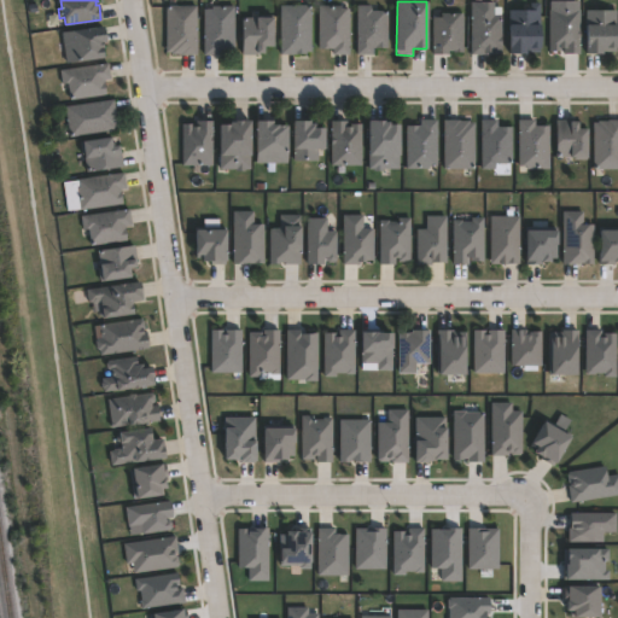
[(495,3),(495,16),(502,16),(502,54),(495,54),(472,54),(473,3),(495,3)]
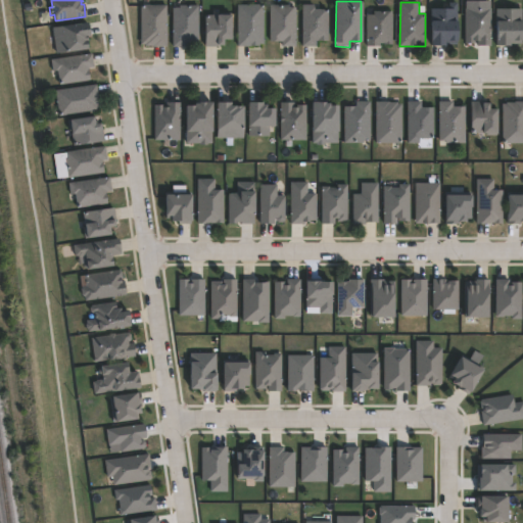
[(444,46),(431,46),(431,9),(448,9),(448,3),(457,3),(456,44),(444,44),(444,46)]
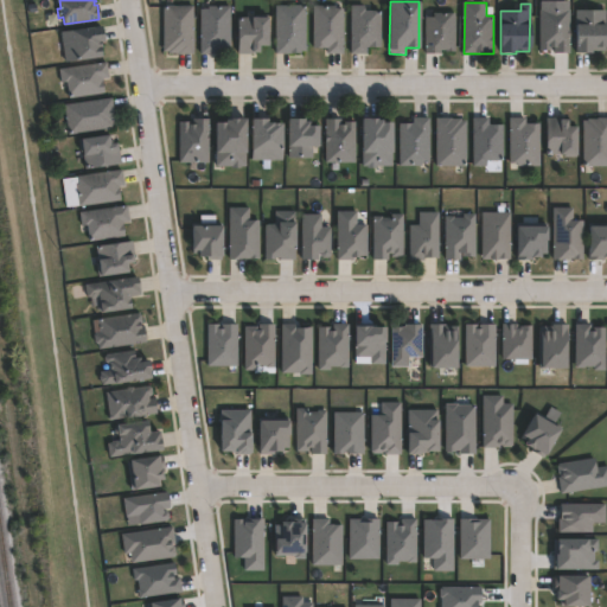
[(364,5),(364,11),(381,11),(381,49),(369,49),(369,48),(365,48),(365,53),(351,53),(350,5),(364,5)]
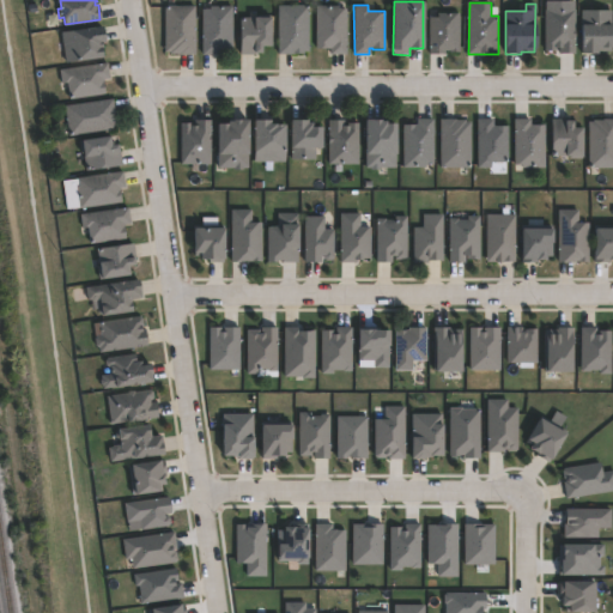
[(195,6),(194,54),(169,54),(170,52),(164,52),(164,6),(195,6)]
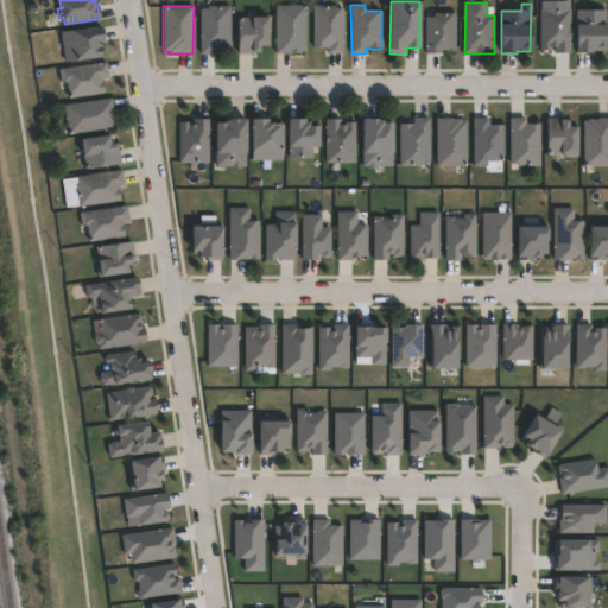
[(230,49),(229,50),(221,50),(221,49),(216,49),(216,55),(201,55),(201,8),(208,8),(208,7),(230,6),(230,49)]
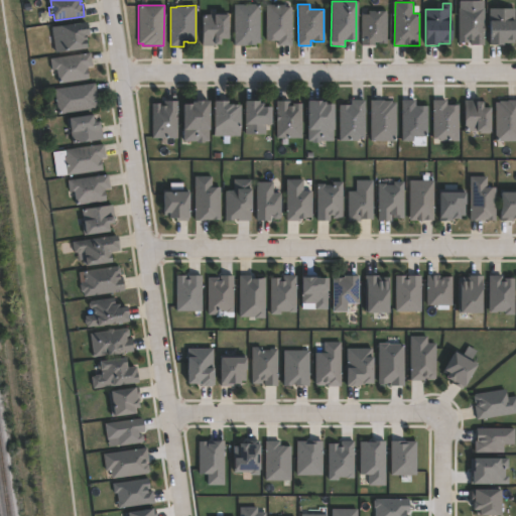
[(255,46),(234,45),(234,5),(259,5),(259,43),(255,43),(255,46)]
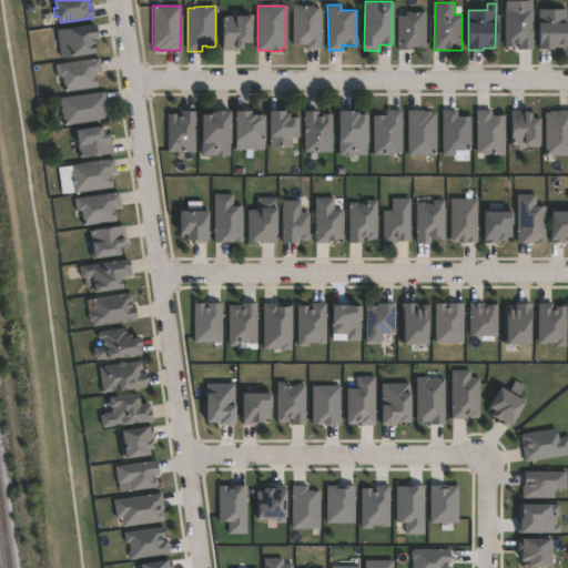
[(314,6),(314,8),(321,8),(320,51),(306,51),(306,46),(293,46),(293,6),(314,6)]
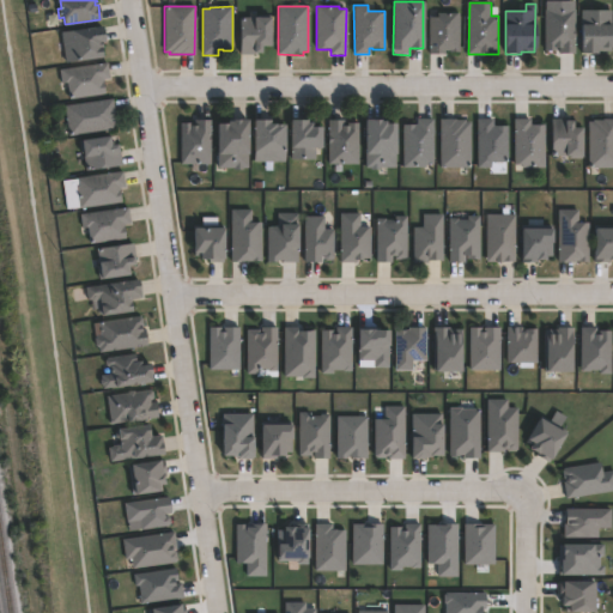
[(575,10),(575,54),(559,54),(559,47),(556,47),(556,52),(545,52),(544,10),(575,10)]
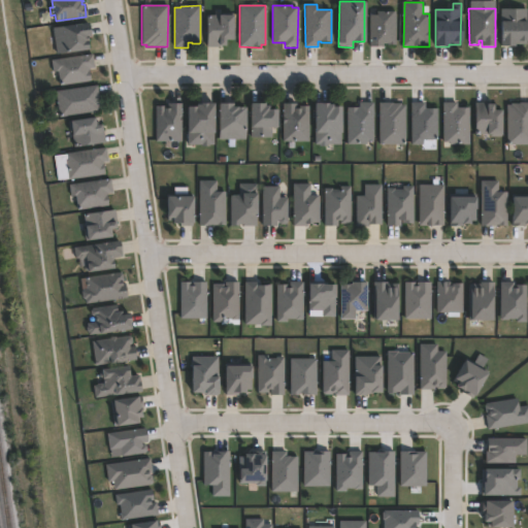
[(514,46),(500,46),(500,9),(526,9),(526,44),(514,44),(514,46)]
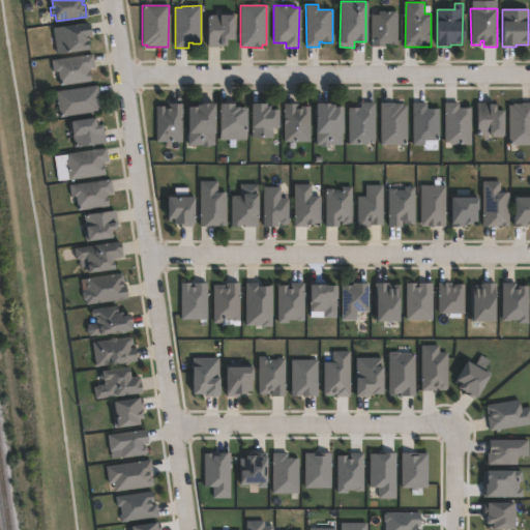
[(385,47),(371,47),(371,16),(378,16),(378,11),(398,12),(398,43),(385,43),(385,47)]
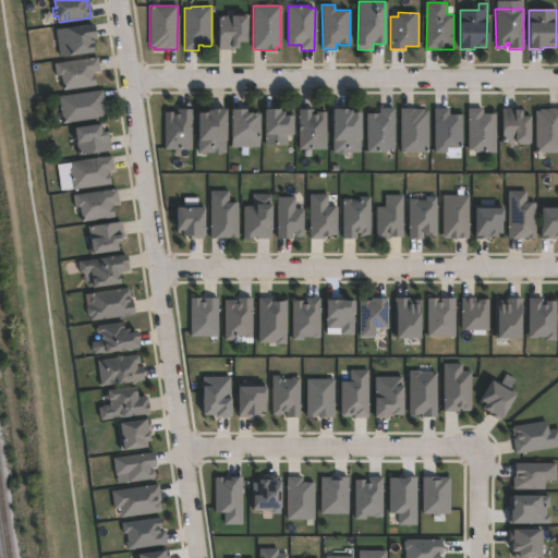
[(238,48),(218,48),(218,16),(245,16),(245,41),(238,41),(238,48)]
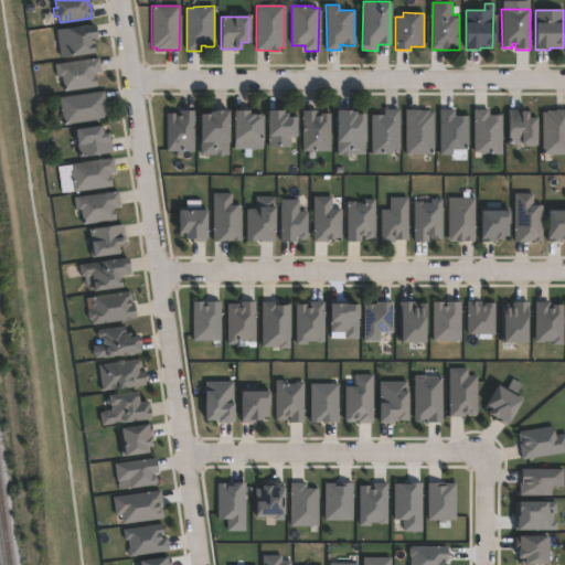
[(93,53),(60,59),(55,31),(94,24),(96,39),(91,39),(93,53)]
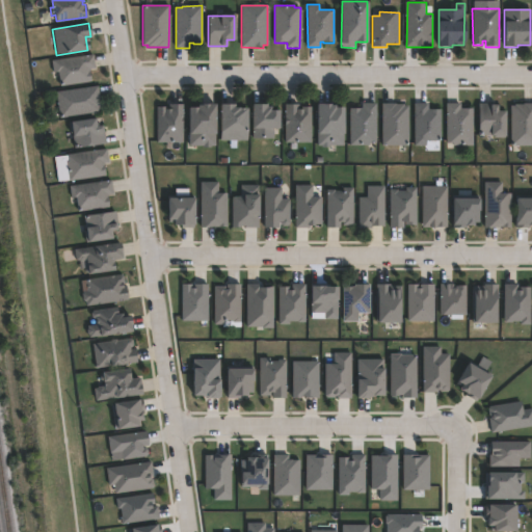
[(88,70),(90,82),(60,87),(57,72),(53,73),(51,61),(92,54),(96,69),(88,70)]
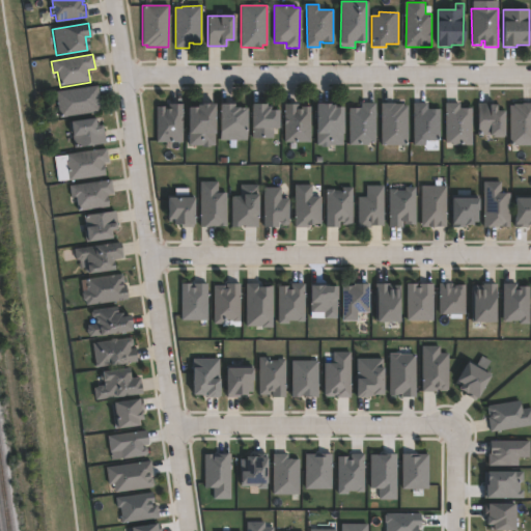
[(99,112),(59,118),(55,92),(98,86),(101,108),(98,108),(99,112)]
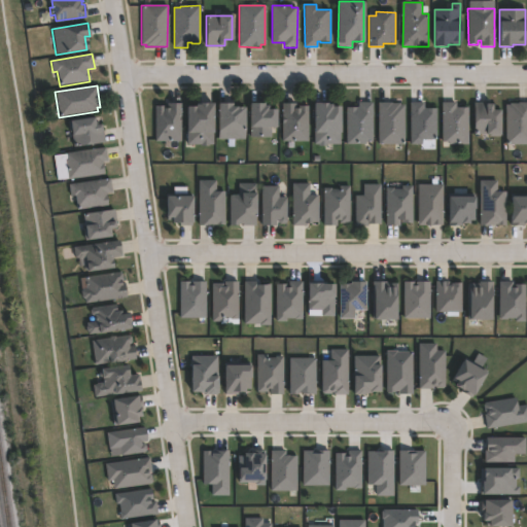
[(231,103),(231,107),(244,107),(244,139),(216,139),(216,103),(231,103)]
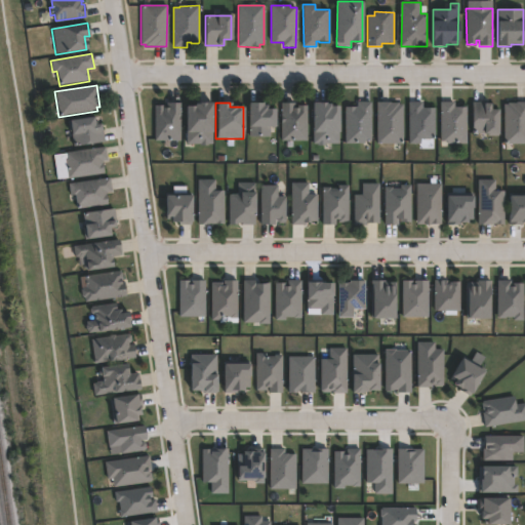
[(261,103),(261,106),(267,106),(267,109),(275,109),(275,126),(270,126),(270,136),(249,136),(248,103),(261,103)]
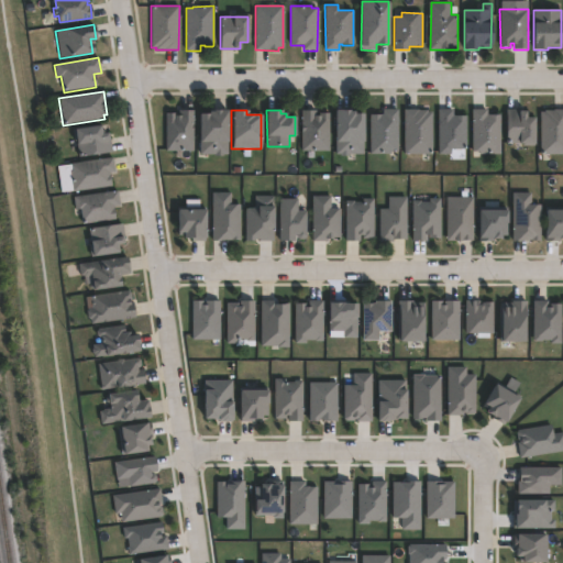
[(350,110),(350,111),(354,111),(354,114),(363,114),(363,155),(348,155),(348,157),(340,157),(340,155),(335,155),(335,110),(350,110)]
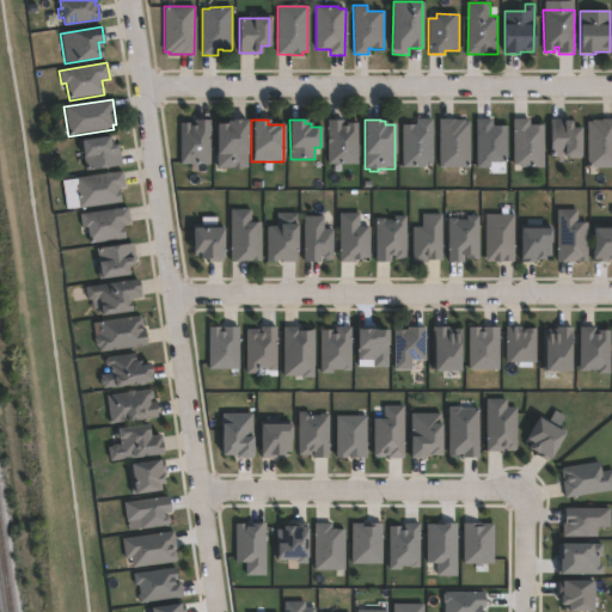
[(433,120),(432,164),(424,164),(424,167),(402,167),(403,126),(416,126),(416,120),(433,120)]
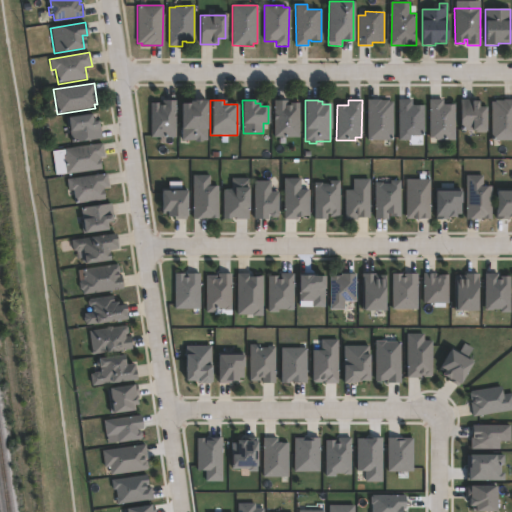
[(381,100),(381,101),(388,101),(388,102),(392,102),(392,133),(390,133),(390,141),(368,141),(367,100),(381,100)]
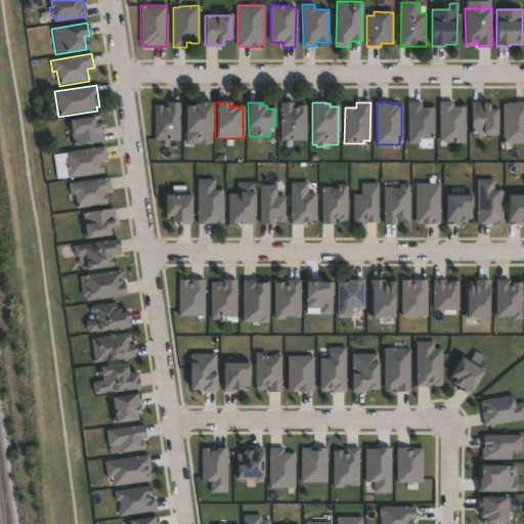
[(422,102),(422,108),(434,108),(434,130),(431,130),(431,138),(420,138),(420,143),(407,143),(407,102),(422,102)]
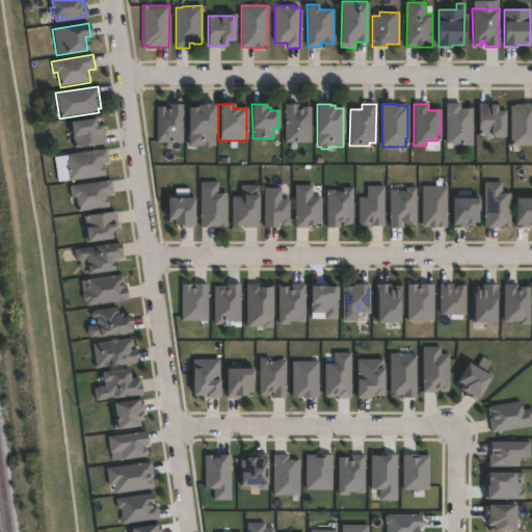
[(460,104),(460,109),(472,109),(472,145),(453,145),(453,143),(447,143),(447,104),(460,104)]
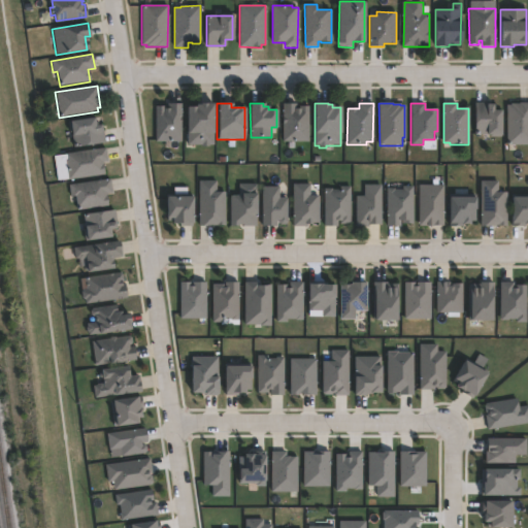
[(501,110),(500,135),(474,134),(475,103),(487,103),(487,104),(493,104),(493,110),(501,110)]
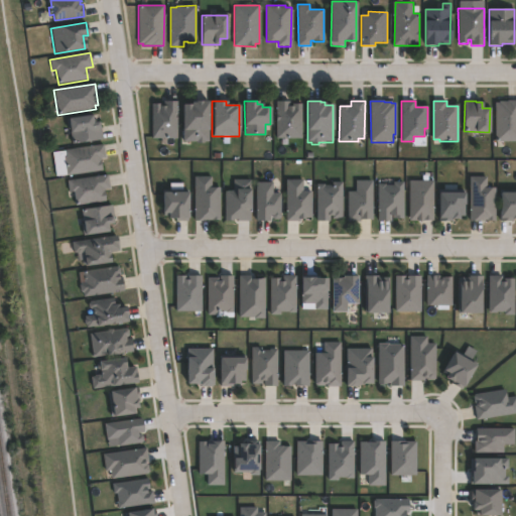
[(515,101),(515,141),(496,141),(496,103),(499,103),(500,101),(515,101)]
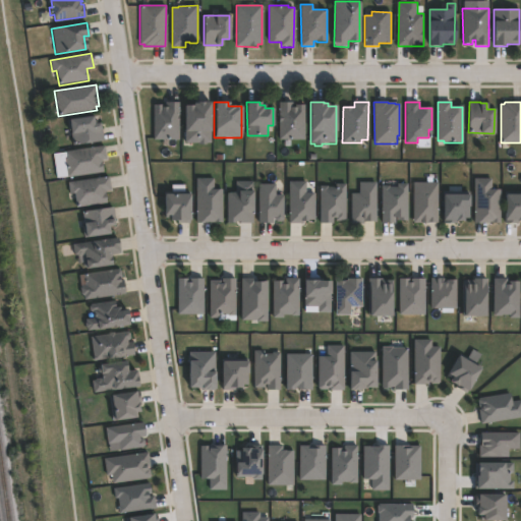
[(178,103),(178,140),(154,140),(153,104),(162,104),(162,107),(165,107),(165,103),(178,103)]
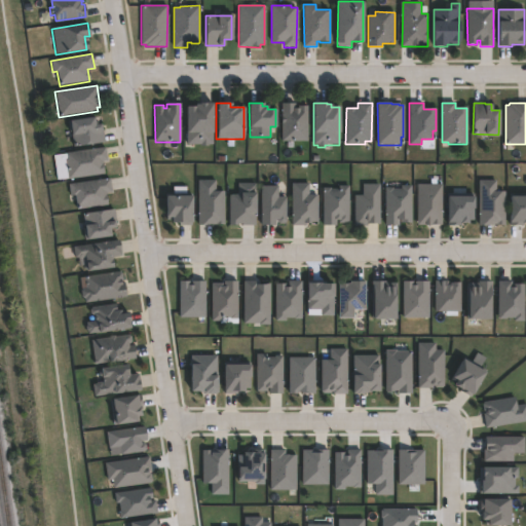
[(212,104),(212,145),(209,145),(209,147),(200,147),(200,144),(186,144),(186,107),(194,107),(194,104),(198,104),(212,104)]
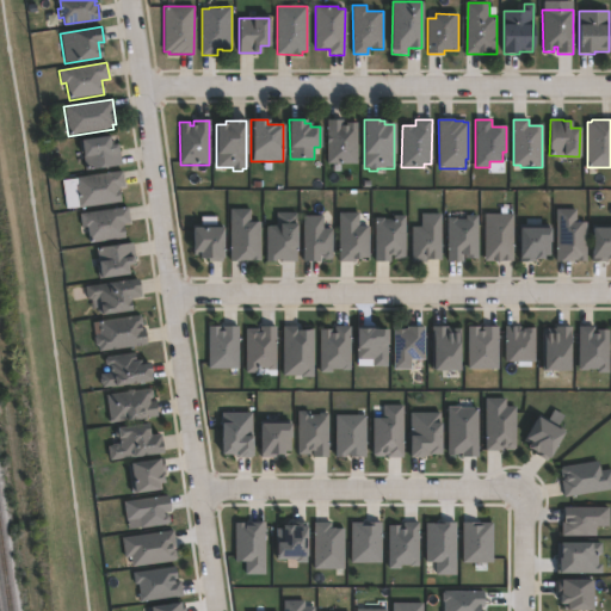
[(343,121),(343,123),(357,123),(357,165),(328,165),(328,121),(343,121)]
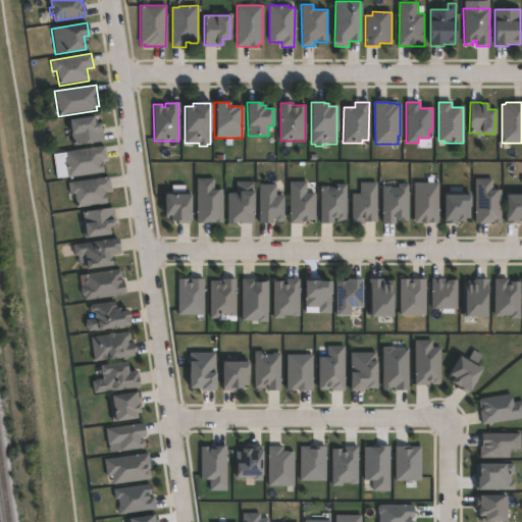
[(92,116),(93,123),(99,123),(99,128),(101,127),(103,142),(73,147),(71,135),(69,136),(67,120),(92,116)]
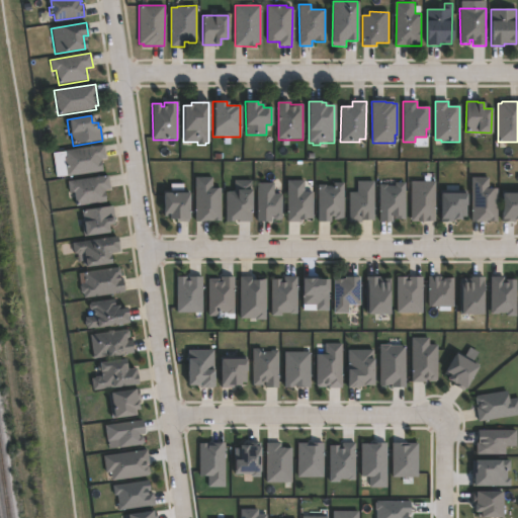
[(102,172),(67,177),(66,168),(67,168),(65,151),(103,146),(105,159),(100,160),(102,172)]
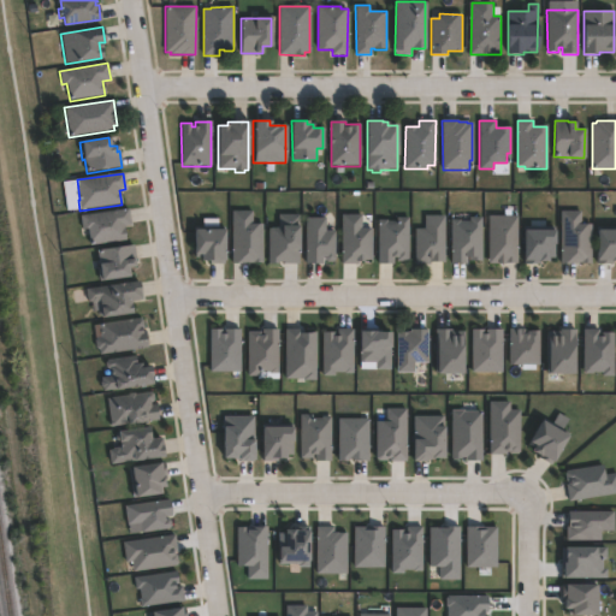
[(124,226),(126,241),(90,246),(88,230),(82,230),(80,215),(128,208),(130,225),(124,226)]
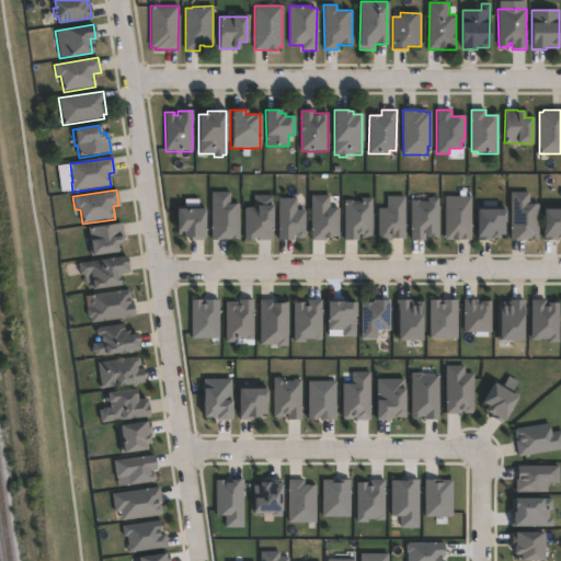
[(230,192),(230,205),(240,205),(240,239),(208,239),(209,204),(209,191),(230,192)]
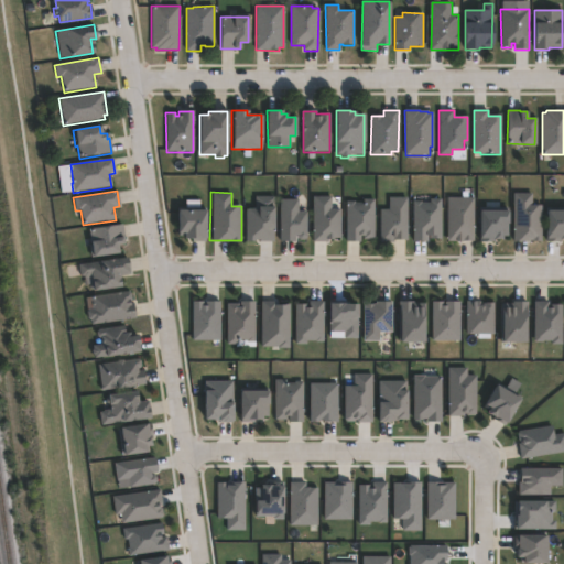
[(533,194),(533,205),(542,206),(542,239),(532,239),(531,241),(514,241),(514,239),(514,205),(514,194),(533,194)]
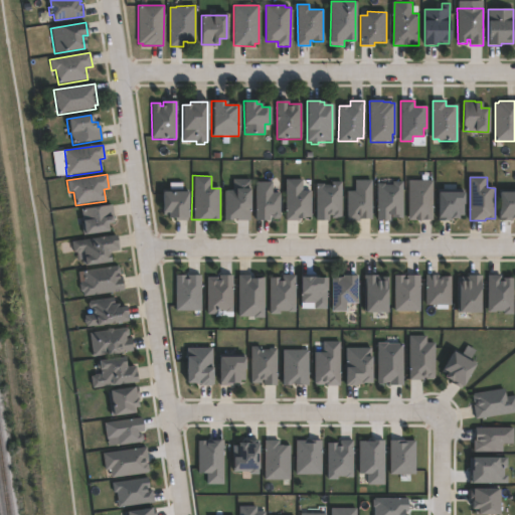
[(238,222),(224,222),(224,220),(224,191),(234,191),(235,180),(250,180),(250,191),(249,220),(238,220),(238,222)]
